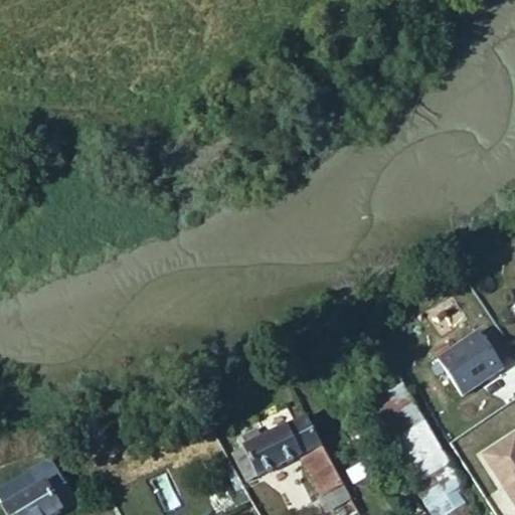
[(508,371),(481,332),(441,361),(464,398),(508,371)]
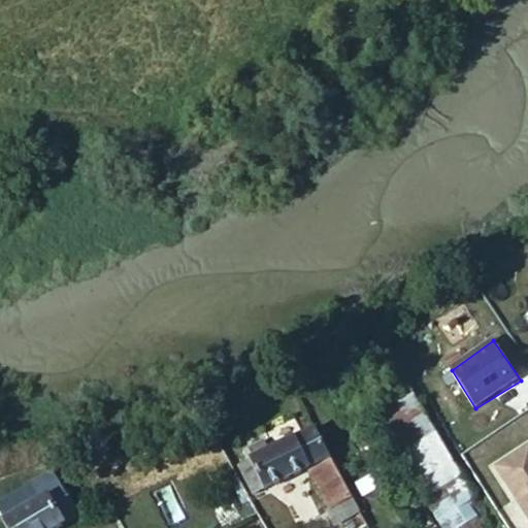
[(419,389),(380,405),(420,499),(459,483),(419,389)]
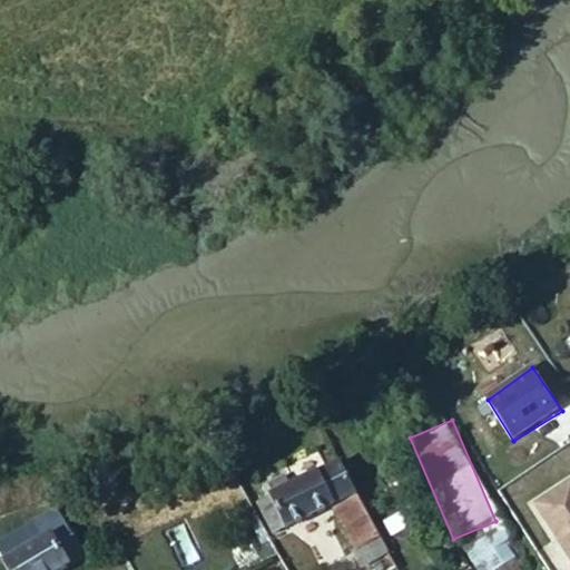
[(258,505),(275,537),(332,509),(356,495),(340,465),(291,489),(285,477),(263,488),(269,501),(258,505)]
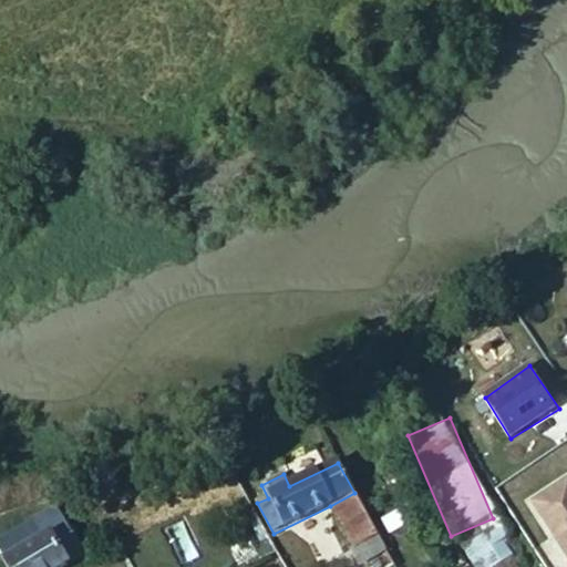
[(566,473),(533,494),(566,554),(566,473)]
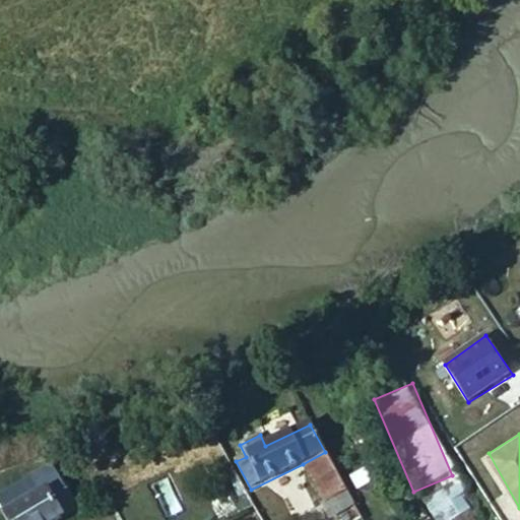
[(303,464),(330,519),(354,506),(325,452),(303,464)]
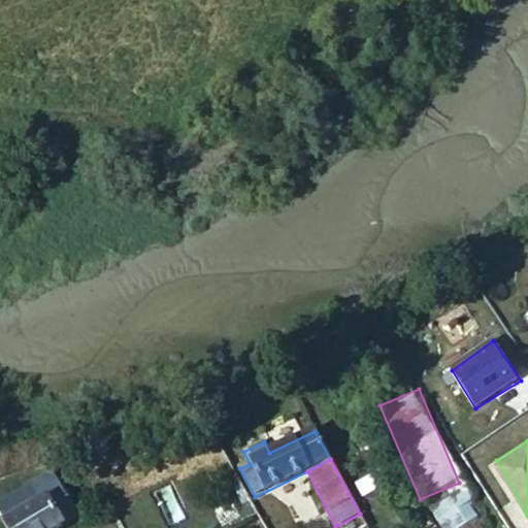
[(60,527),(78,518),(53,474),(0,503),(0,516),(6,527),(60,527)]
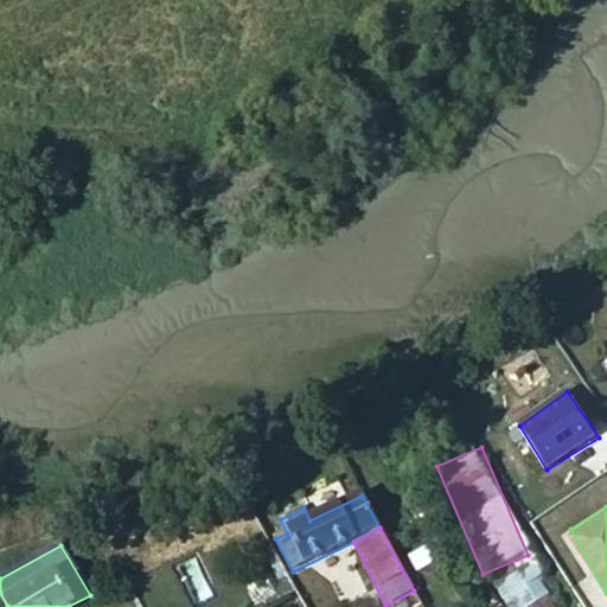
[(430,545),(409,558),(417,573),(439,560),(430,545)]
